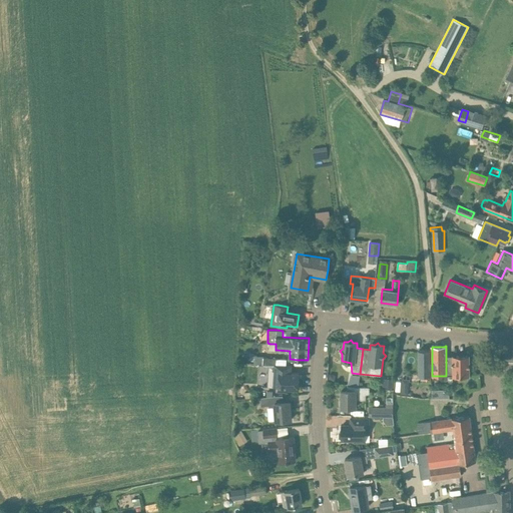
[(432,376),(432,351),(418,351),(419,371),(419,376),(432,376)]
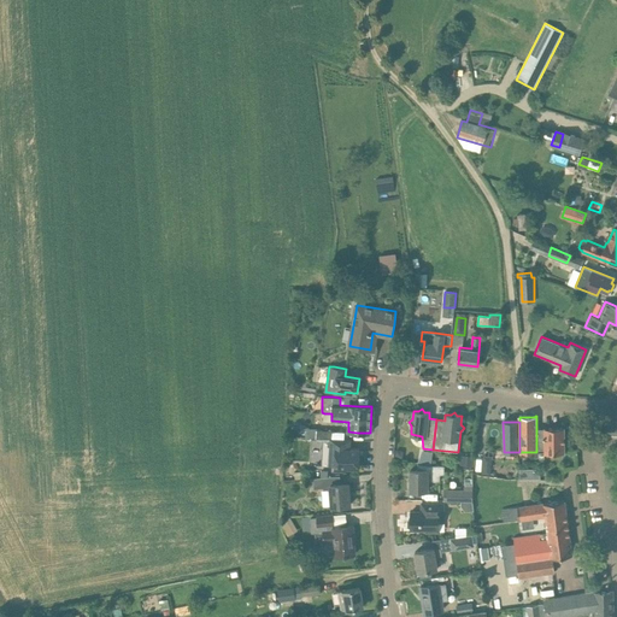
[(536,428),(536,452),(545,451),(545,452),(564,452),(564,428),(536,428)]
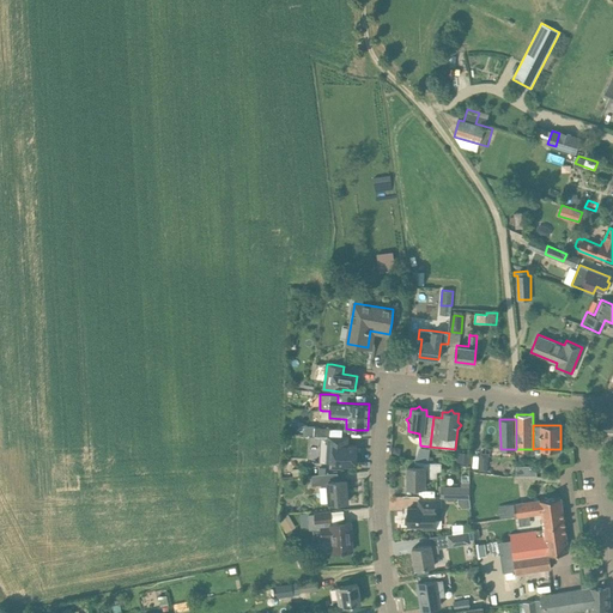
[(347,445),(349,436),(331,435),(331,436),(321,436),(320,462),(334,463),(333,467),(344,467),(344,465),(356,465),(357,445),(347,445)]
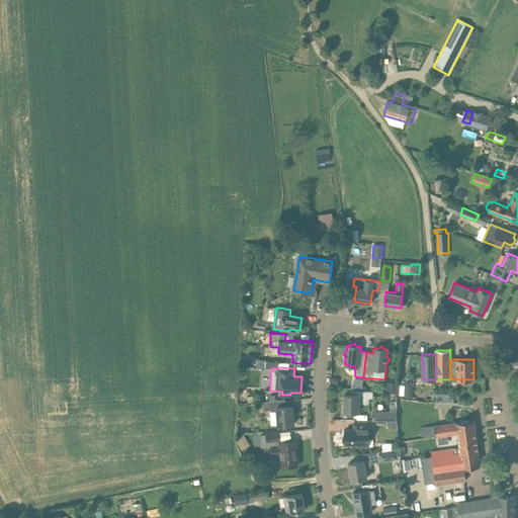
[(373,397),(373,391),(360,391),(350,389),(350,395),(344,395),(344,404),(342,404),(342,410),(344,410),(344,411),(360,411),(360,404),(369,404),(369,399),(373,397)]
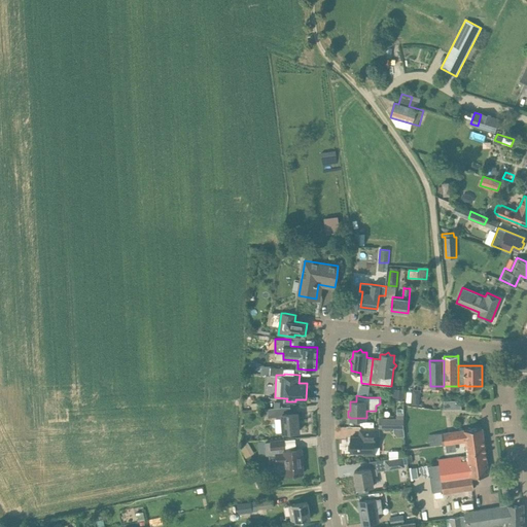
[(412,396),(411,405),(419,406),(420,400),(416,397),(412,396)]
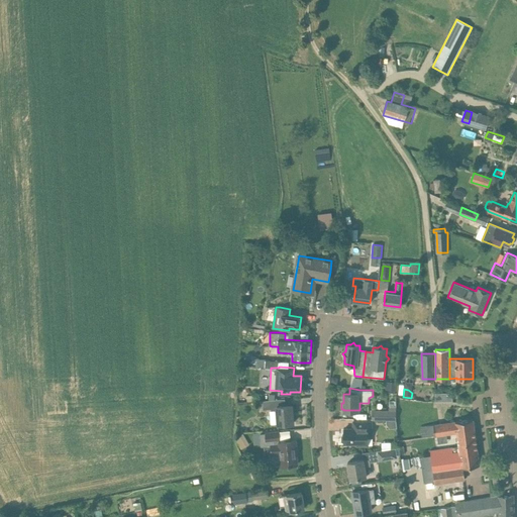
[(451,392),(436,392),(436,399),(451,400),(451,392)]
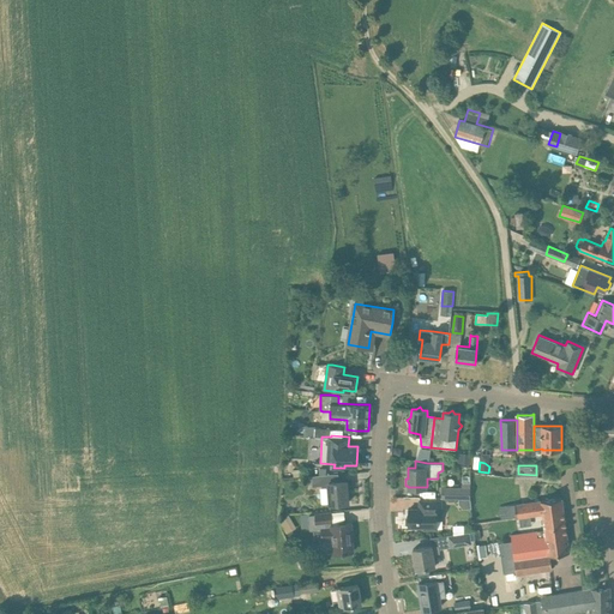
[(333,474),(326,475),(312,475),(313,486),(321,486),(321,488),(329,487),(330,504),(349,501),(348,481),(335,482),(333,474)]
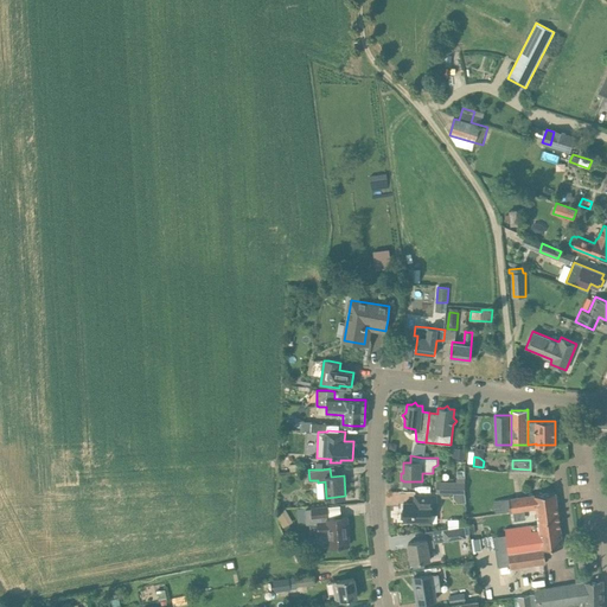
[(454,493),(465,493),(465,478),(457,478),(457,481),(436,481),(436,493),(454,493)]
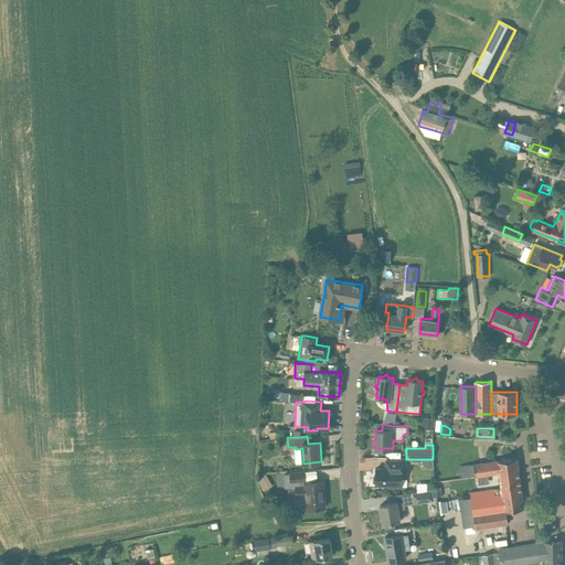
[(461,478),(500,472),(519,470),(518,458),(460,466),(461,478)]
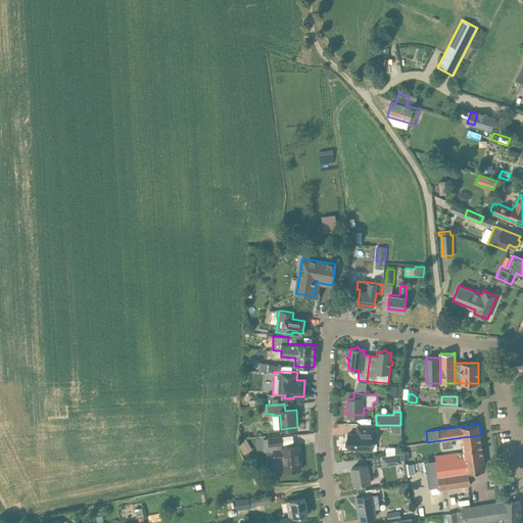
[(400,425),(391,425),(390,429),(394,433),(400,433),(400,432),(401,432),(400,425)]
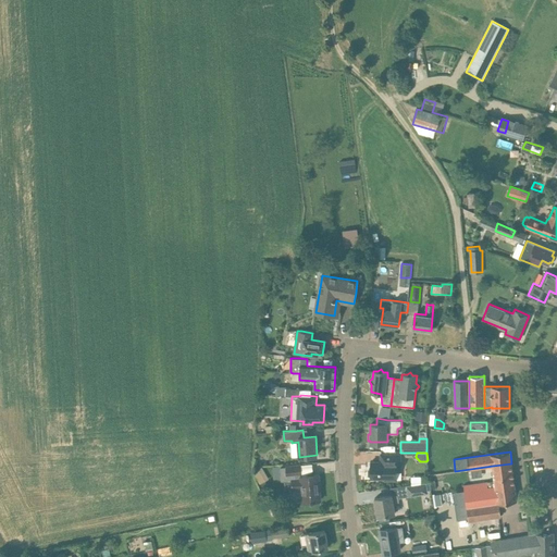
[(401,454),(392,454),(381,454),(381,461),(371,461),(371,468),(369,469),(369,475),(371,477),(371,478),(385,478),(385,480),(396,480),(396,472),(401,472),(401,454)]
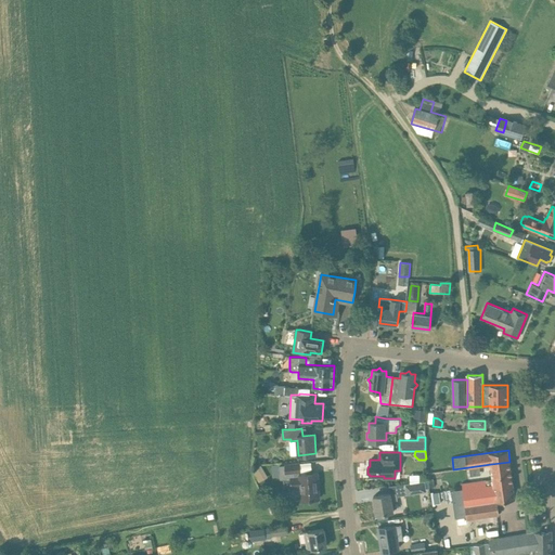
[(515,499),(510,462),(491,464),(493,485),(487,486),(487,480),(462,483),(467,518),(499,514),(497,501),(515,499)]
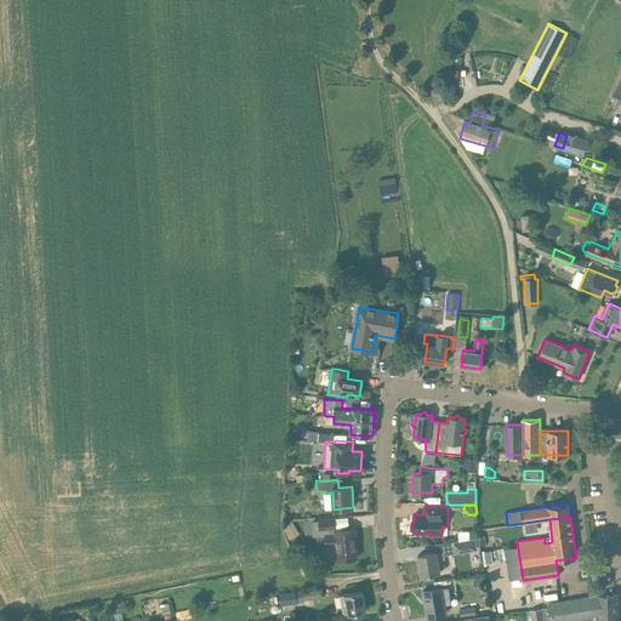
[(335,518),(323,519),(313,520),(314,535),(325,534),(326,546),(337,545),(339,559),(347,558),(347,559),(349,559),(349,558),(355,558),(354,541),(355,541),(355,529),(336,530),(335,518)]
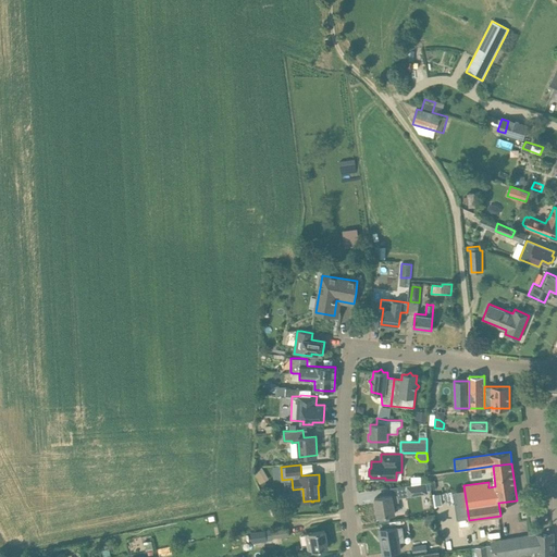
[(431,482),(407,485),(408,496),(429,493),(428,490),(432,490),(431,482)]
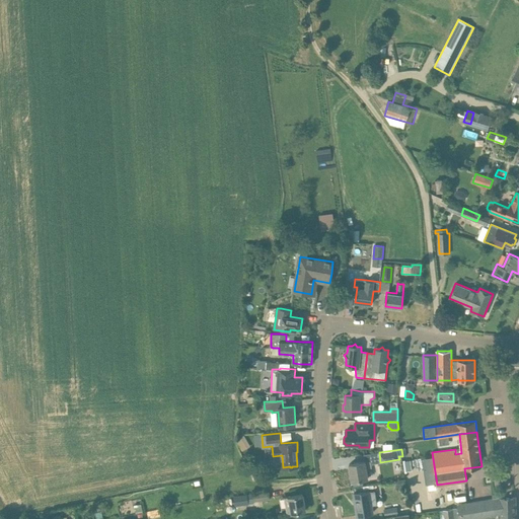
[(431,457),(414,458),(414,469),(431,468),(431,457)]
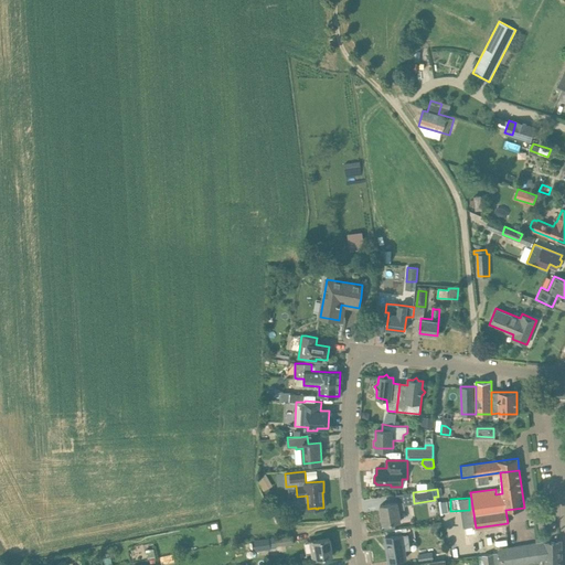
[(404,501),(391,503),(380,505),(383,523),(401,521),(400,510),(405,509),(404,501)]
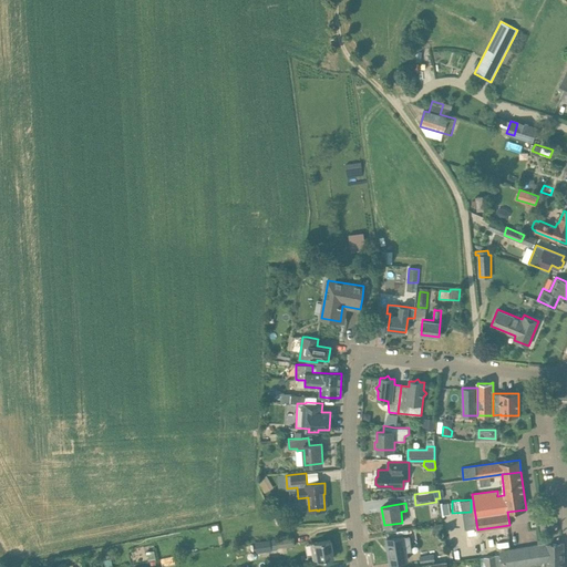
[(404,536),(387,538),(389,549),(390,548),(392,562),(391,563),(399,562),(399,563),(401,562),(408,560),(406,550),(412,549),(410,536),(404,537),(404,536)]
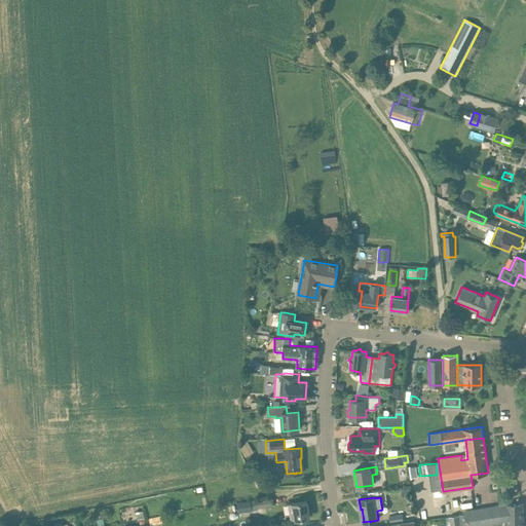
[(256,500),(237,502),(238,513),(252,511),(252,510),(257,510),(257,509),(273,505),(272,498),(256,501),(256,500)]
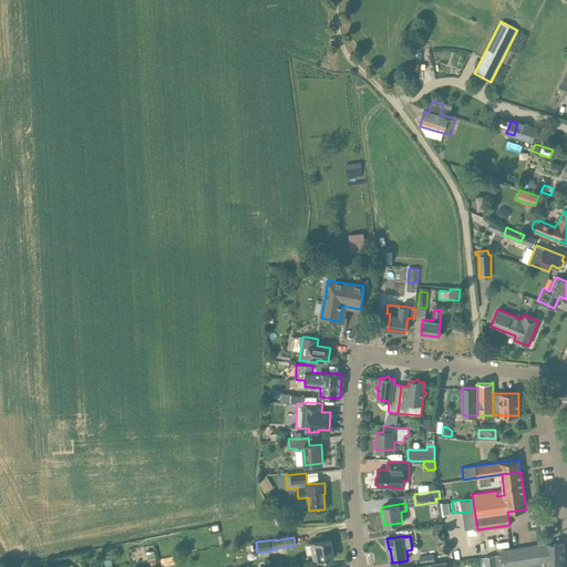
[(331,539),(320,542),(317,542),(319,559),(334,557),(331,539)]
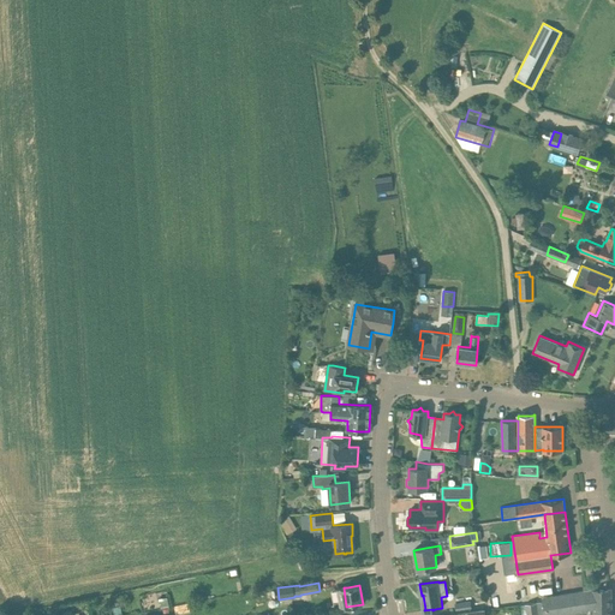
[(595,586),(586,586),(583,586),(584,591),(565,593),(543,597),(544,601),(545,614),(611,614),(611,590),(595,590),(595,586)]
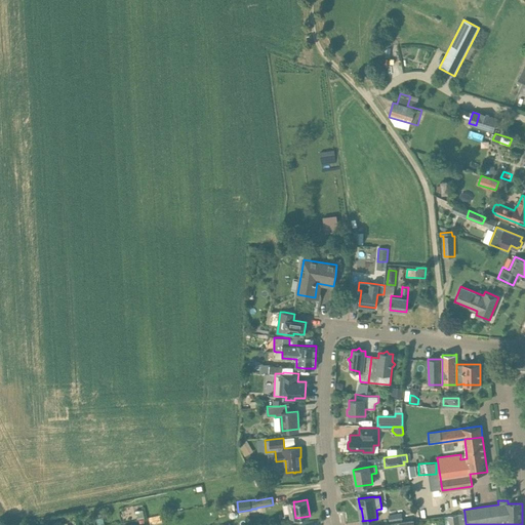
[(403,520),(402,513),(390,515),(391,522),(403,520)]
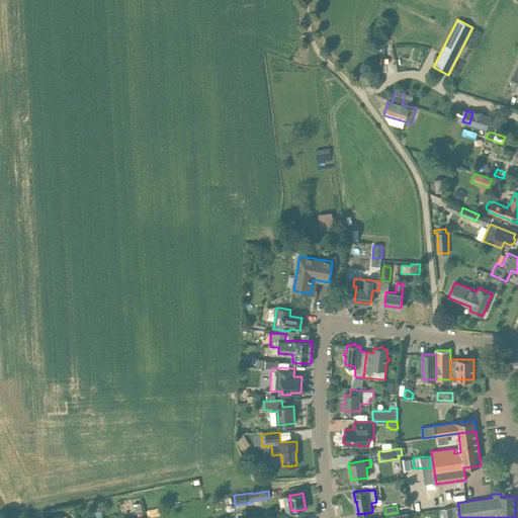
[(453,517),(451,507),(442,508),(443,517),(453,517)]
